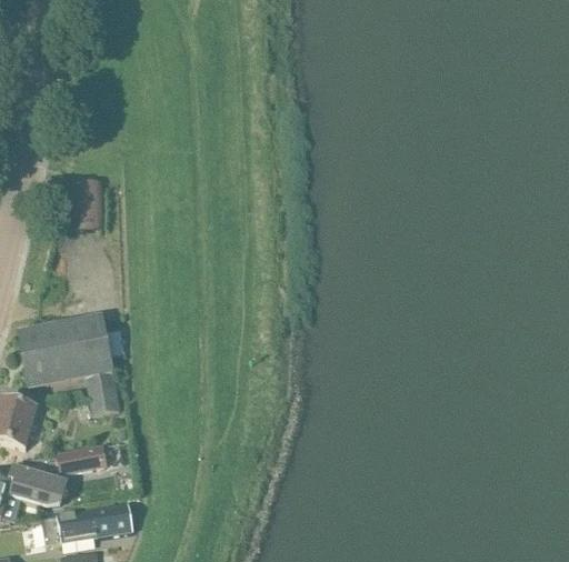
[(105,229),(105,180),(70,180),(70,229),(105,229)]
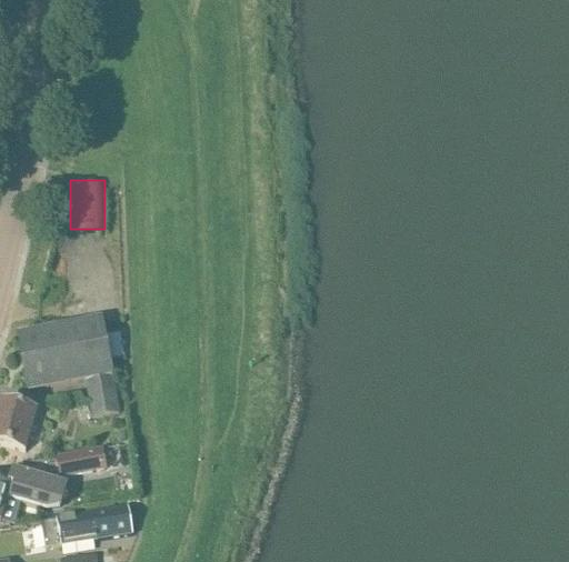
[(118,409),(111,373),(112,373),(101,314),(18,330),(28,388),(85,377),(92,414),(118,409)]
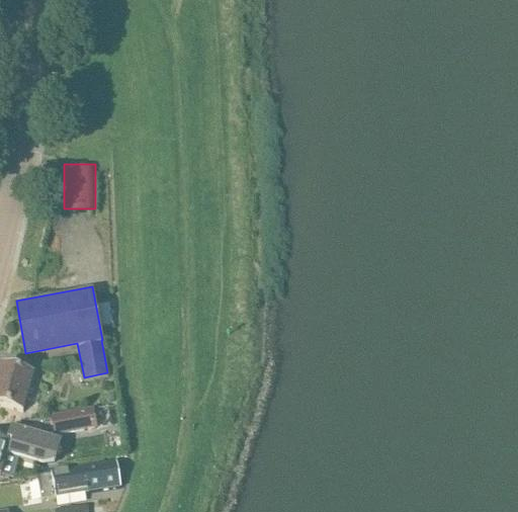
[(0,401),(22,409),(33,372),(2,363),(0,369),(0,401)]
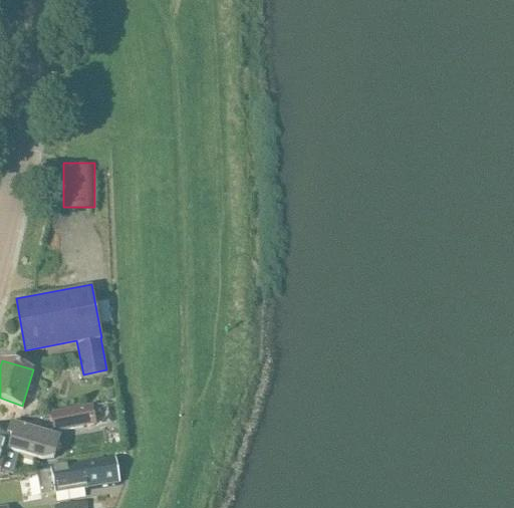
[(86,403),(45,410),(47,427),(88,420),(87,411),(86,403)]
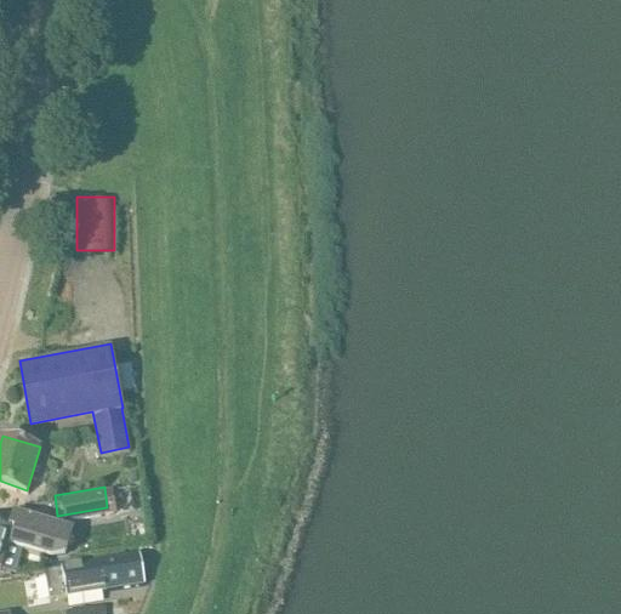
[(72,527),(34,515),(33,522),(12,516),(9,529),(0,526),(0,566),(1,567),(9,543),(52,555),(64,552),(72,527)]
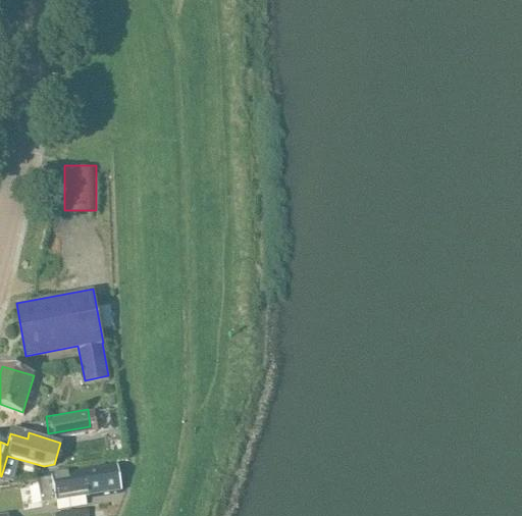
[(42,501),(120,486),(116,463),(51,474),(38,477),(42,501)]
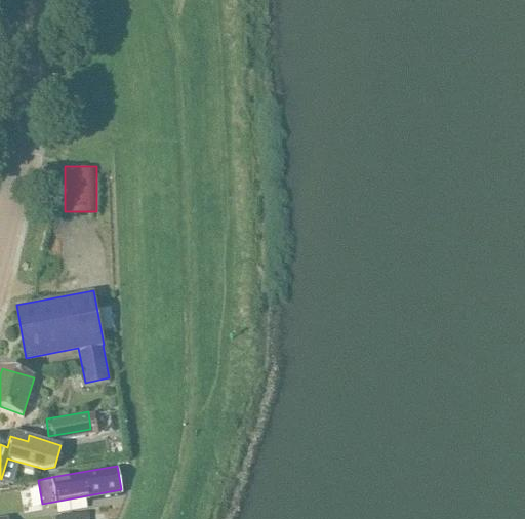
[(105,507),(89,509),(90,518),(106,517),(105,507)]
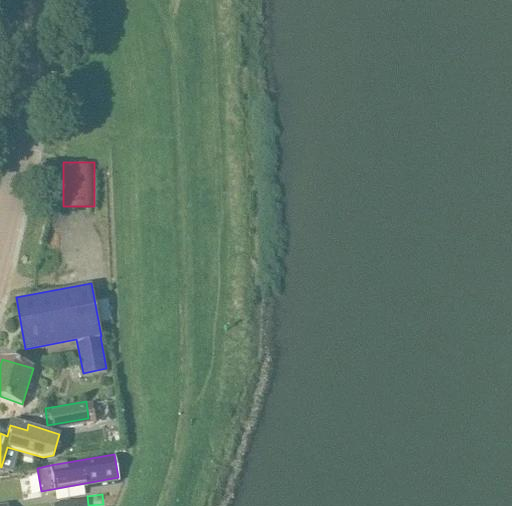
[(87,495),(54,500),(54,505),(88,505),(87,496),(87,495)]
